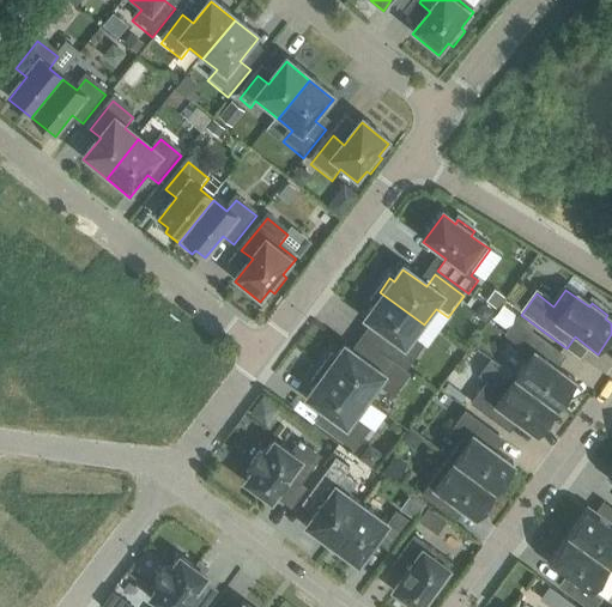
[(424,325),(380,292),(369,307),(374,309),(364,322),(387,339),(379,350),(408,371),(424,350),(412,341),(424,325)]
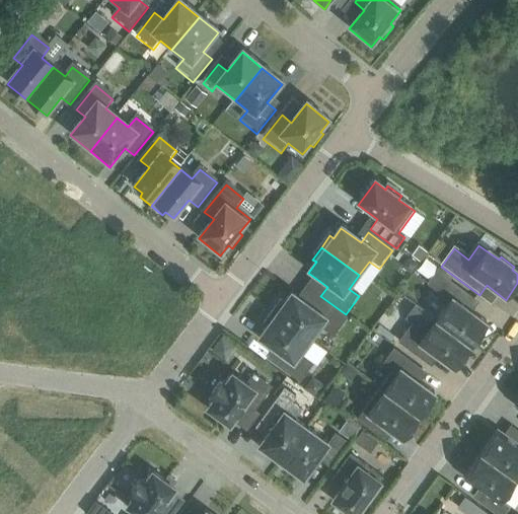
[(441,271),(429,288),(441,297),(450,284),(453,280),(441,271)]
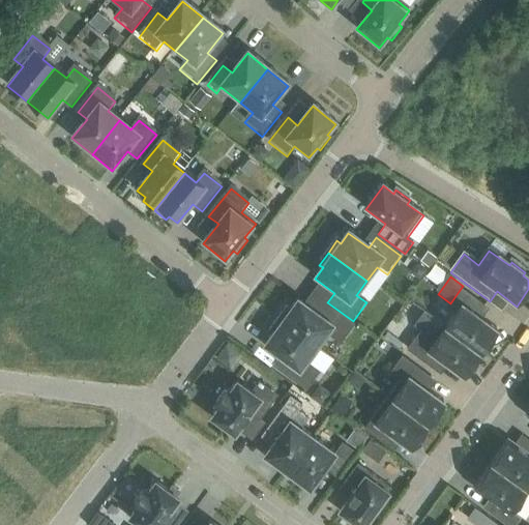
[(442,328),(480,356),(497,333),(477,319),(485,309),(460,290),(446,310),(456,317),(446,330),(442,327),(442,328)]
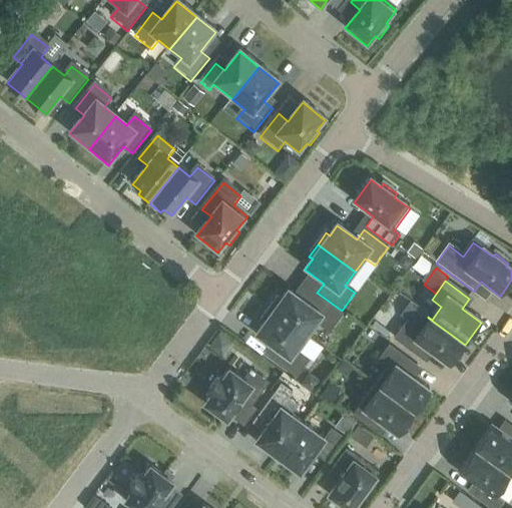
[(278,300),(269,312),(310,342),(320,328),(330,335),(343,317),(315,297),(308,306),(289,292),(281,303),(278,300)]
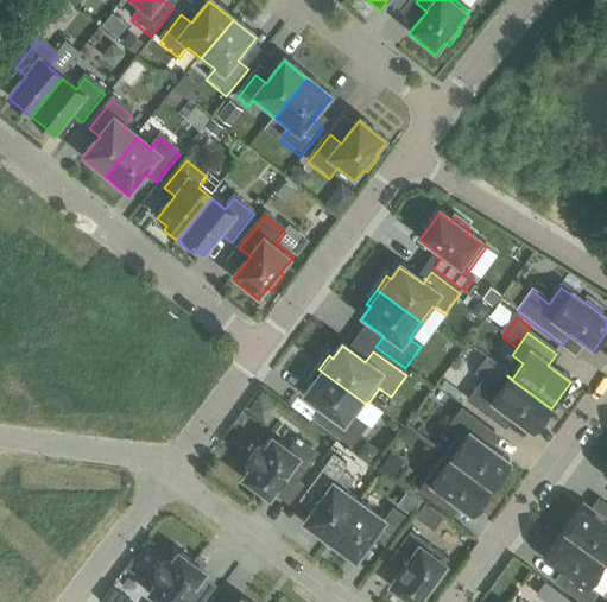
[(367,405),(318,369),(308,382),(313,386),(303,398),(327,414),(318,426),(352,450),(367,429),(355,420),(367,405)]
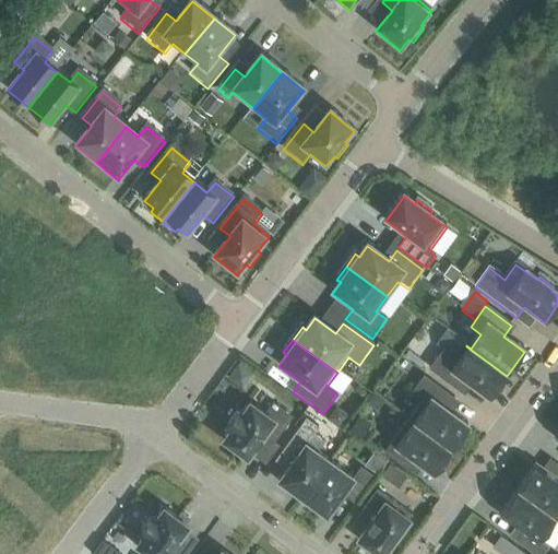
[(466,346),(455,361),(444,353),(430,373),(461,396),(469,385),(489,400),(507,376),(466,346)]
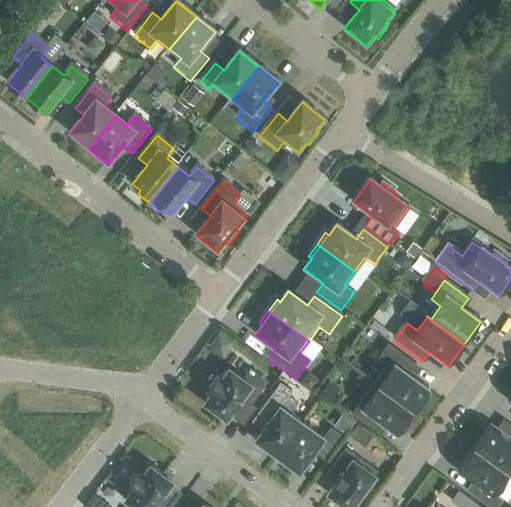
[(314,340),(304,353),(318,364),(328,351),(314,340)]
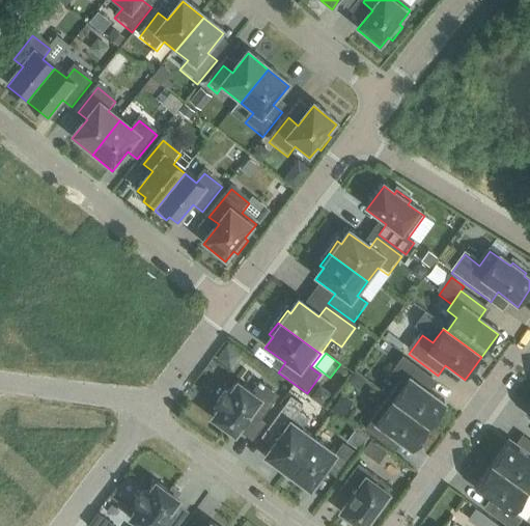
[(389,400),(428,430),(445,407),(425,392),(433,382),(403,360),(390,379),(400,386),(389,400)]
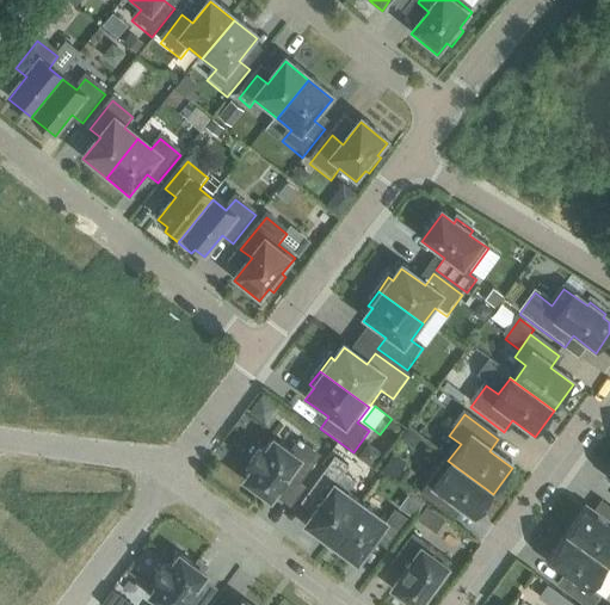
[(253,471),(244,483),(271,504),(288,481),(299,489),(320,461),(300,444),(290,456),(273,443),(265,455),(260,452),(248,468),(253,471)]
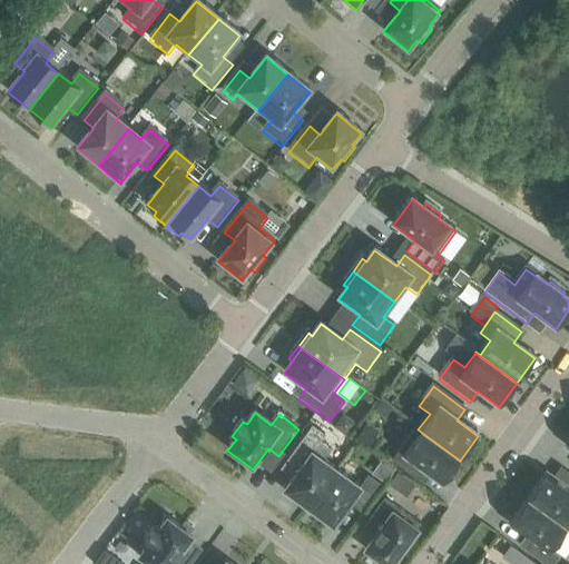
[(314,429),(282,473),(293,481),(284,492),(308,510),(336,473),(324,464),(332,454),(321,445),(326,438),(314,429)]
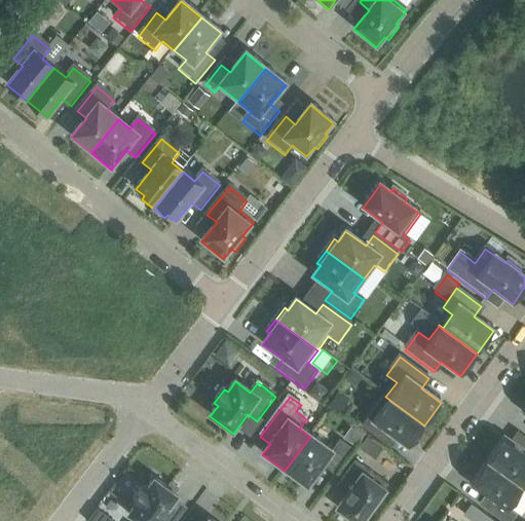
[(408,448),(424,425),(385,397),(362,429),(384,446),(391,436),(408,448)]
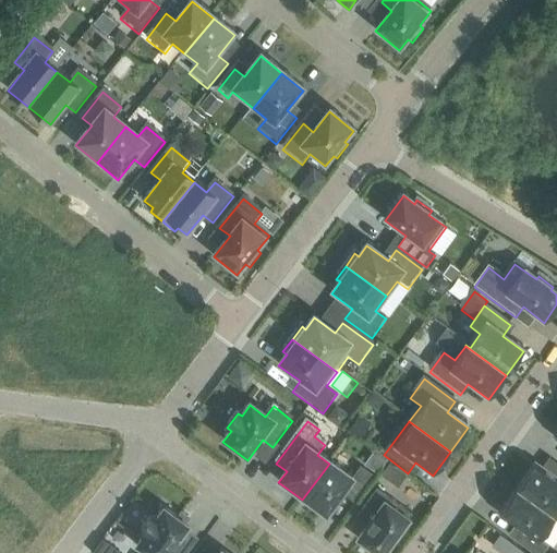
[(375,456),(366,470),(379,479),(388,465),(375,456)]
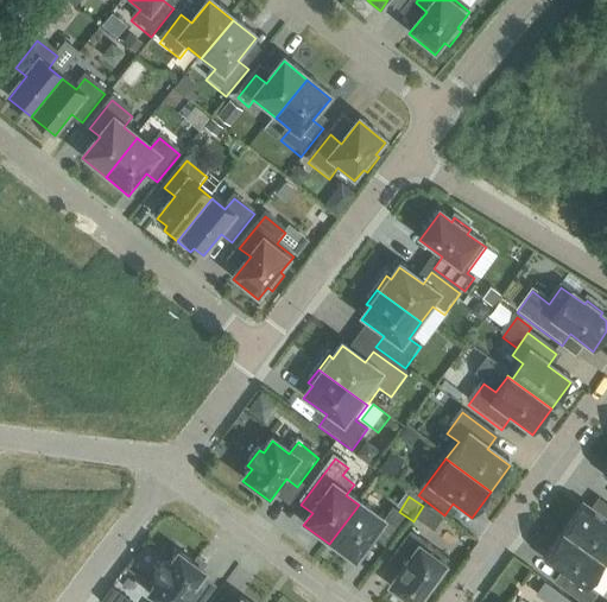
[(359,505),(329,544),(355,564),(372,542),(384,550),(404,520),(392,512),(384,524),(359,505)]
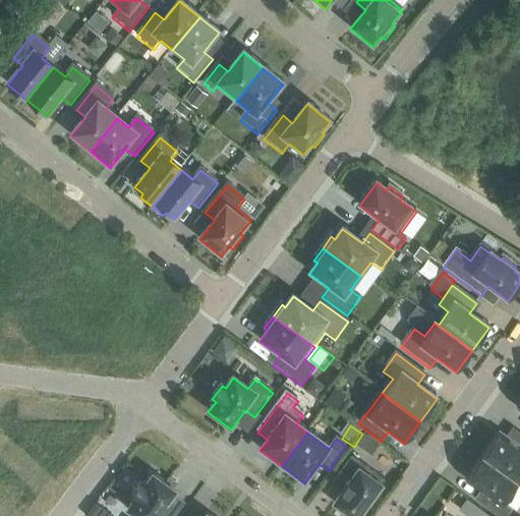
[(365,437),(358,447),(365,453),(373,443),(365,437)]
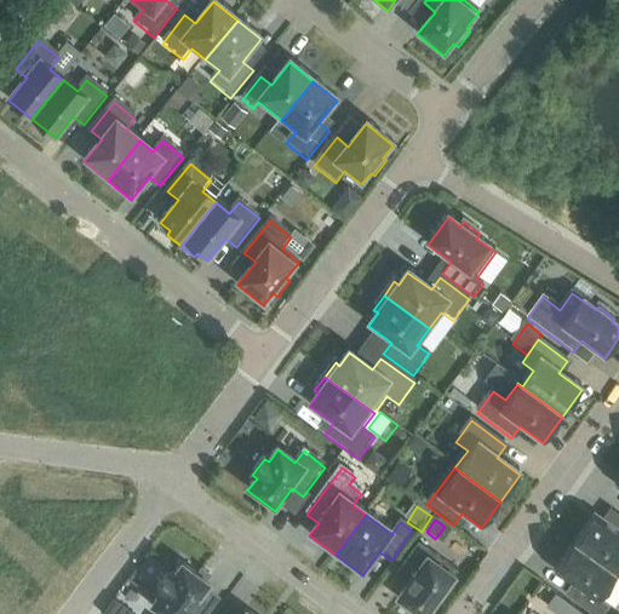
[(575,545),(617,575),(618,573),(618,537),(595,520),(575,545)]
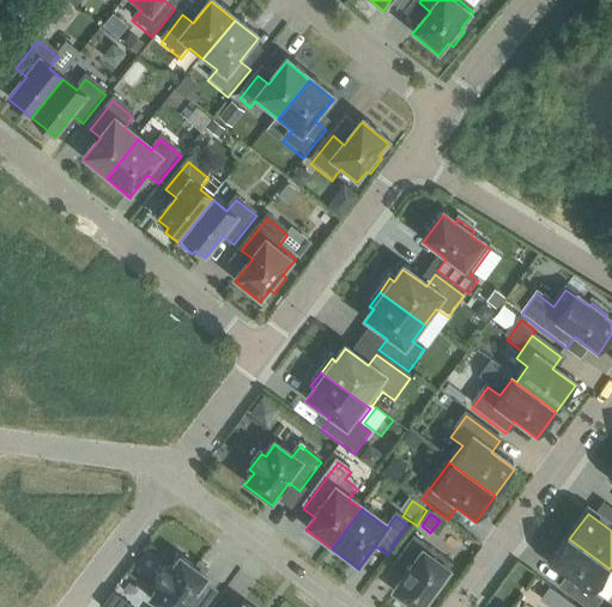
[(611,570),(610,569),(569,539),(550,566),(573,583),(564,595),(580,606),(600,606),(603,604),(595,598),(611,575),(611,570)]
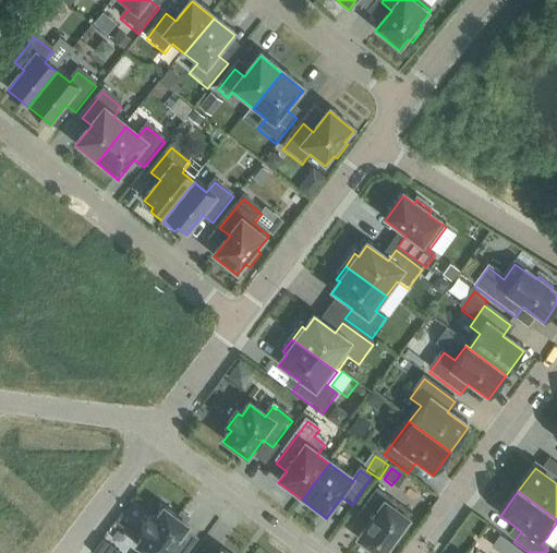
[(387,500),(376,492),(356,519),(367,526),(356,540),(374,552),(386,552),(390,547),(394,550),(404,536),(400,532),(412,517),(387,500)]
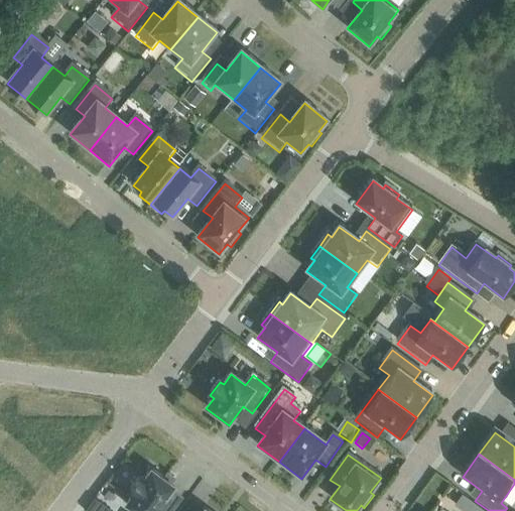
[(162,510),(159,508),(173,489),(151,473),(143,483),(140,480),(130,494),(133,496),(126,506),(132,510),(162,510)]
